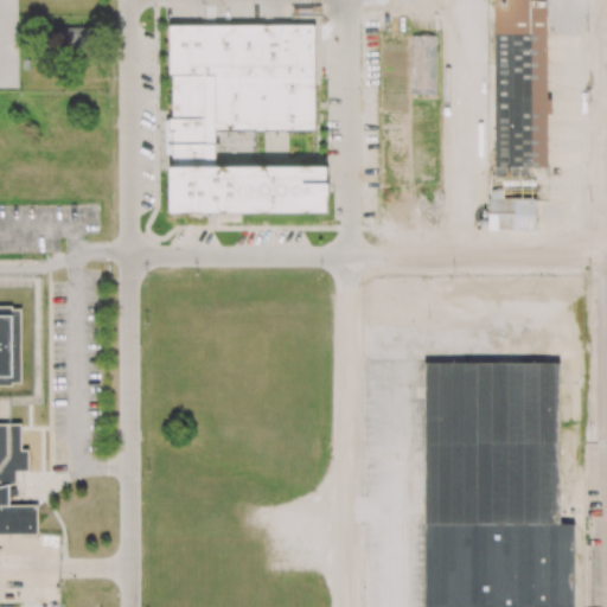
[(493,0),(497,177),(521,177),(521,167),(548,167),(547,115),(548,115),(545,0),(493,0)]
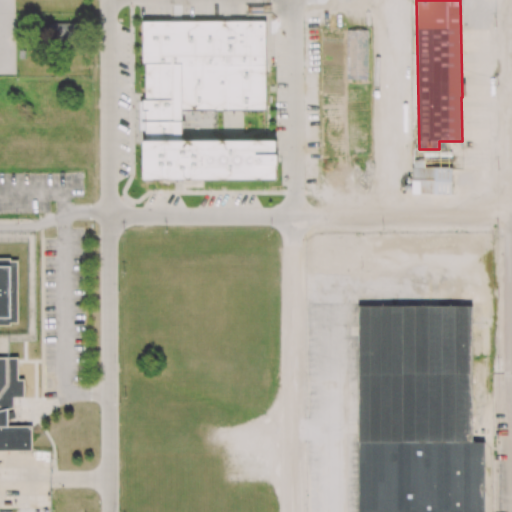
[(266,111),(265,21),(143,21),(144,179),(276,179),(276,140),(182,141),(182,111),(266,111)]
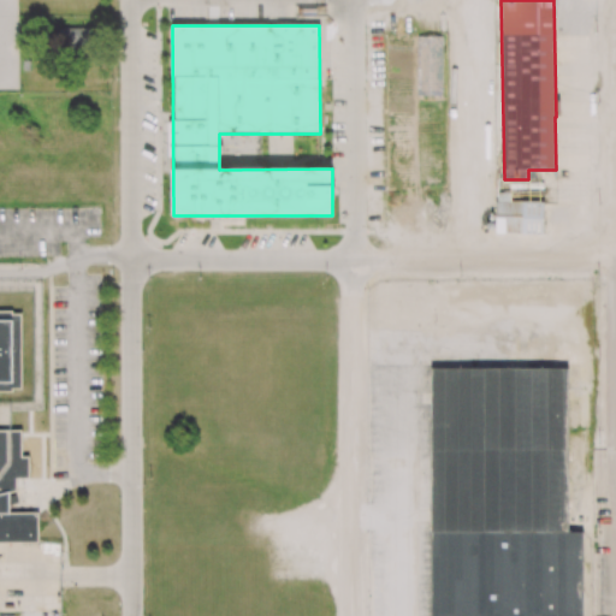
[(92,52),(93,28),(54,27),(53,51),(92,52)]
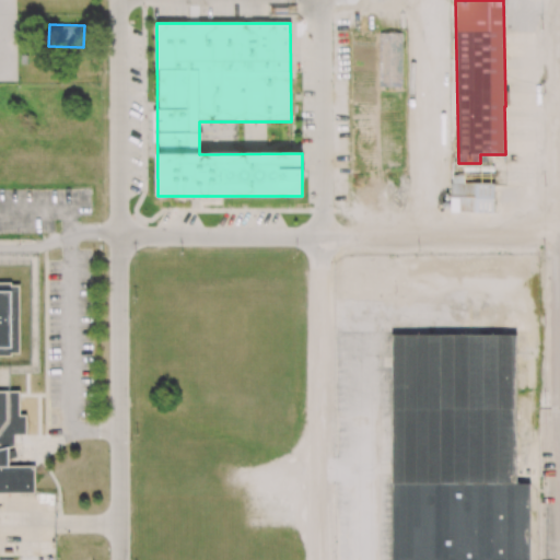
[(494,184),(464,184),(465,175),(452,175),(451,212),(493,213),(494,184)]
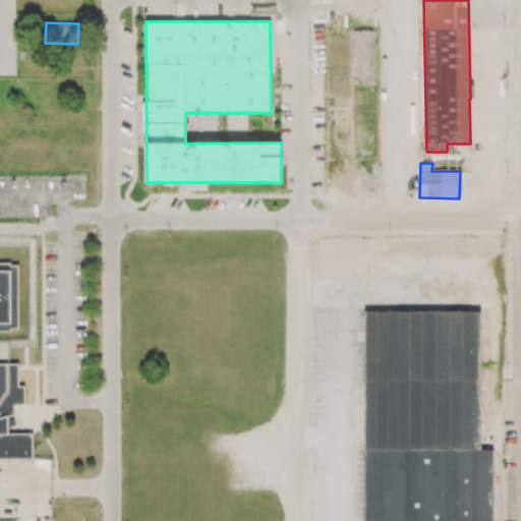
[(0,263),(10,263),(10,266),(18,266),(18,328),(10,328),(10,331),(0,331),(0,263)]
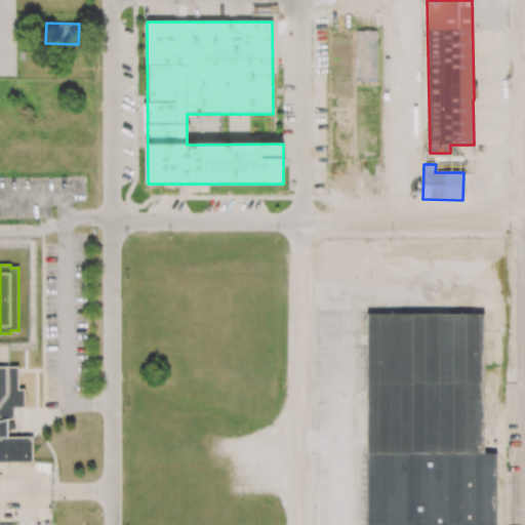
[(484,313),(366,314),(367,524),(495,524),(495,453),(484,453),(484,313)]
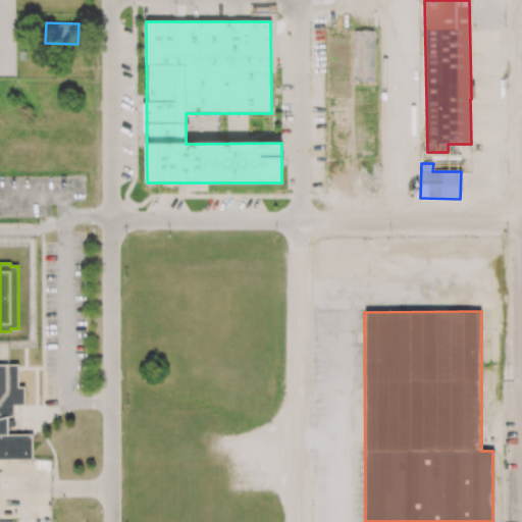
[(0,364),(9,364),(18,364),(18,386),(24,386),(24,405),(13,405),(13,416),(8,417),(8,425),(8,434),(34,434),(34,459),(0,459),(0,364)]
